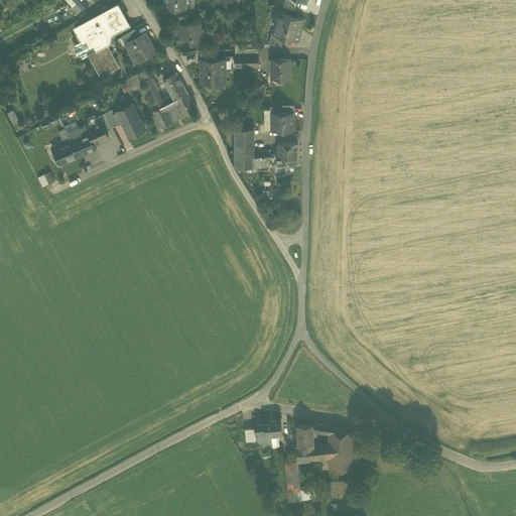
[(75,0),(77,1),(83,9),(92,0),(75,0)]
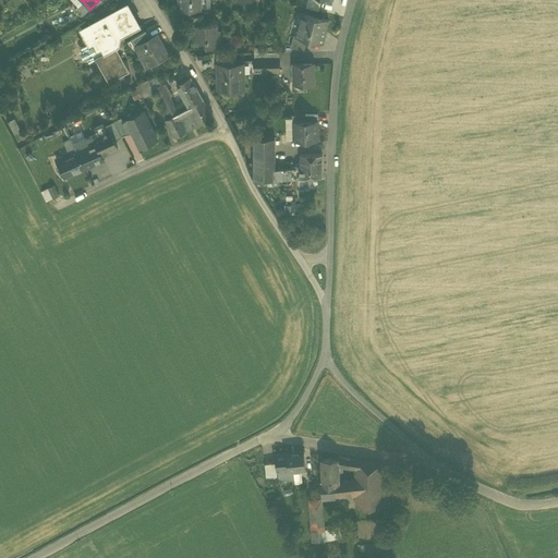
[(178,0),(178,9),(201,9),(199,0),(178,0)]
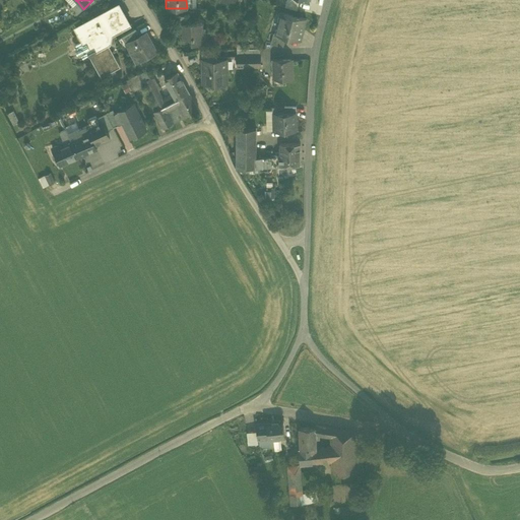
[(297,10),(299,0),(286,0),(284,7),(297,10)]
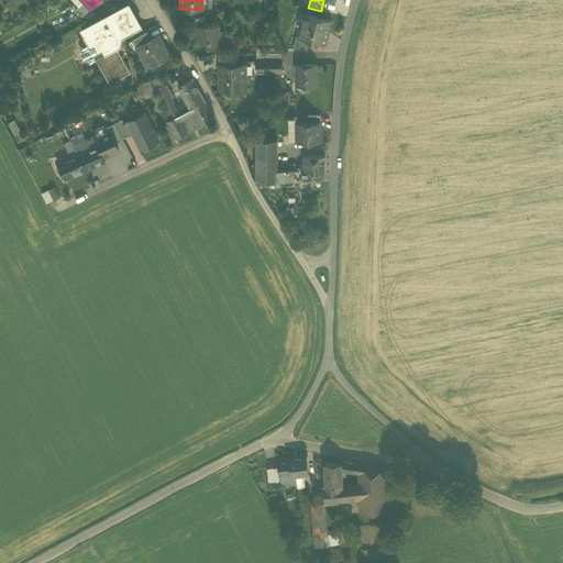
[(77,9),(84,17),(90,10),(84,1),(79,6),(80,6),(78,7),(77,9)]
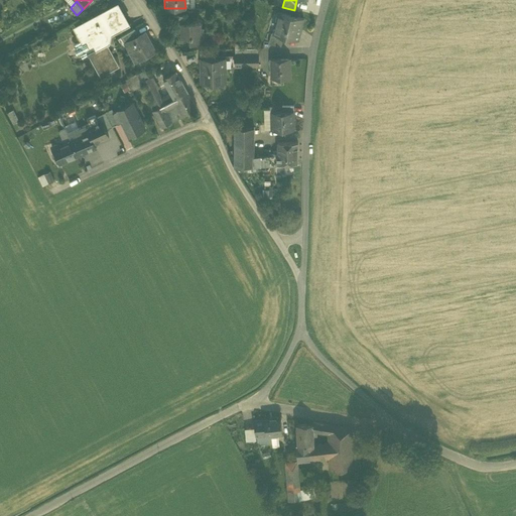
[(81,32),(84,38),(91,50),(88,52),(89,54),(89,55),(92,53),(103,74),(100,76),(101,77),(120,67),(108,44),(110,43),(106,36),(129,24),(118,4),(81,24),(85,30),(81,32)]
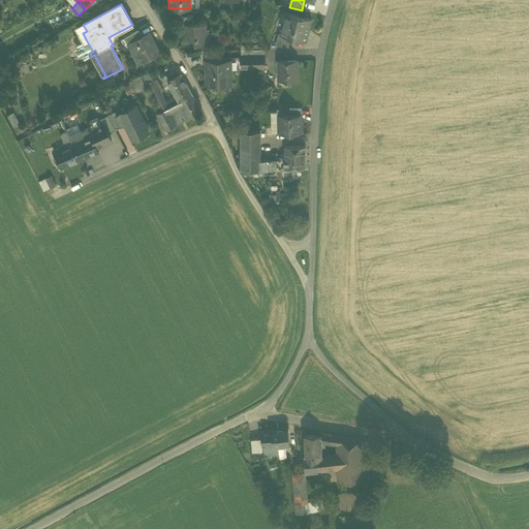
[(290,36),(302,39),(305,28),(308,28),(310,19),(286,12),(280,33),(280,34),(290,36)]
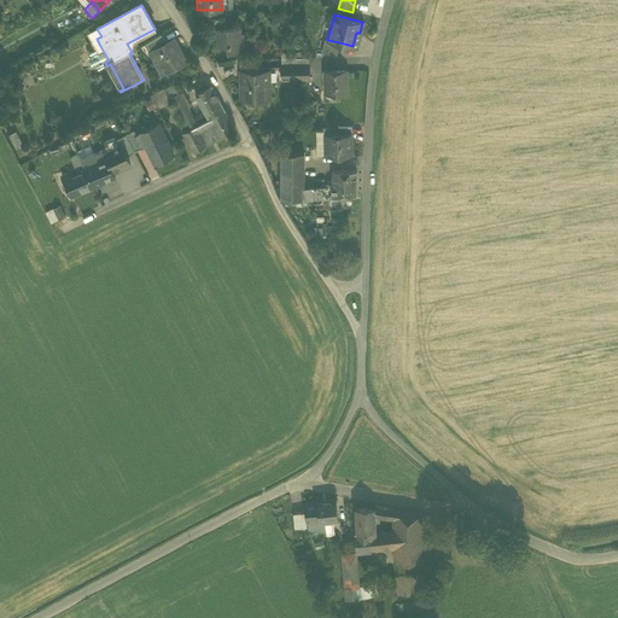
[(228,44),(228,52),(238,52),(238,44),(244,44),(244,31),(242,31),(242,27),(223,27),(223,25),(209,25),(209,29),(213,29),(213,36),(217,36),(217,44),(228,44)]
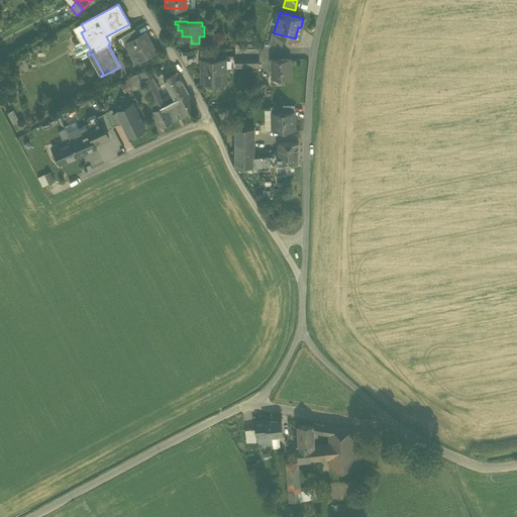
[(85,30),(81,24),(74,28),(81,40),(84,38),(81,32),(85,30)]
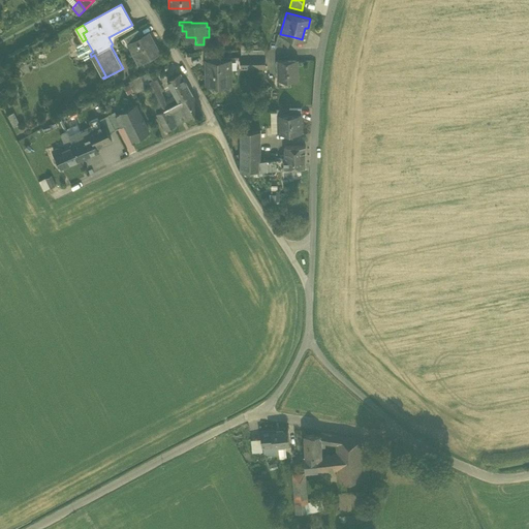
[(129,34),(133,41),(144,36),(139,28),(129,34)]
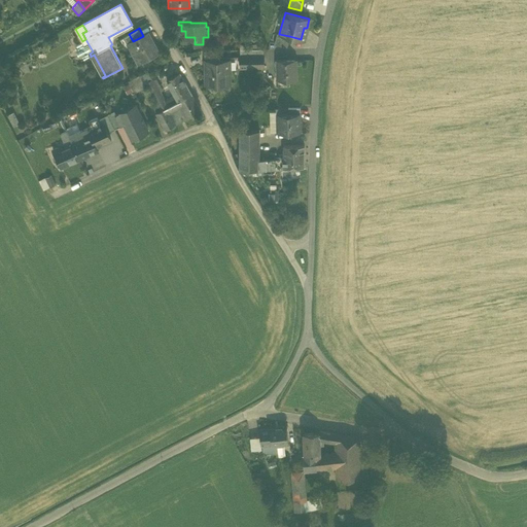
[(274,43),(287,47),(289,36),(279,34),(279,33),(277,32),(274,43)]
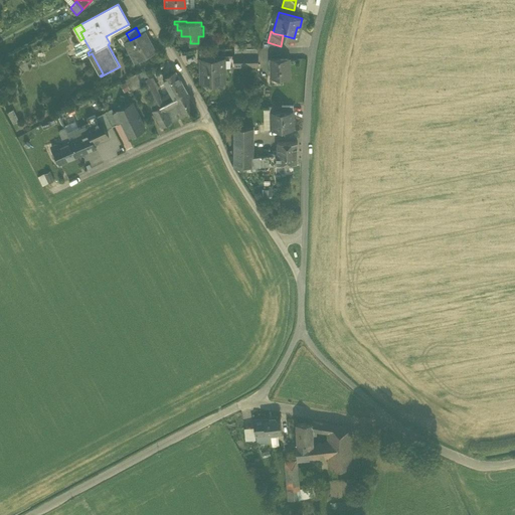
[(128,41),(138,59),(155,50),(145,32),(140,35),(130,40),(128,41)]
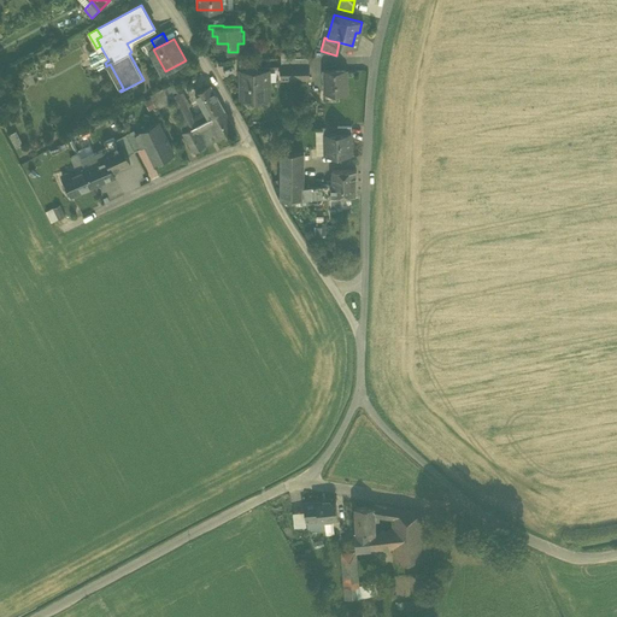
[(99,69),(106,65),(105,63),(109,60),(100,46),(97,48),(89,52),(93,57),(89,59),(93,65),(95,63),(99,69)]
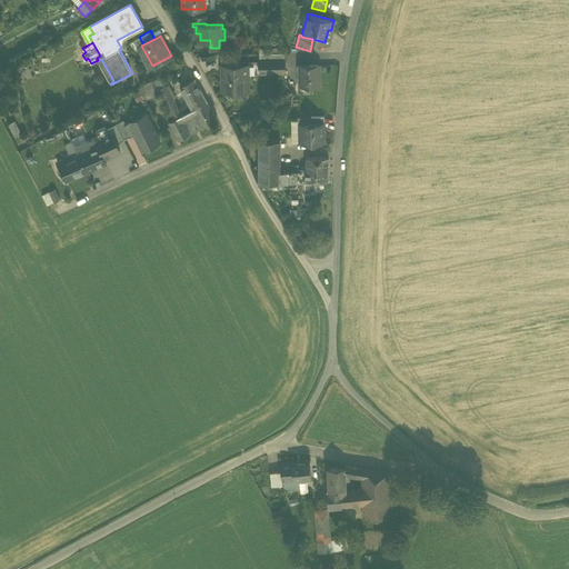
[(285,53),(273,53),(266,53),(260,53),(260,61),(273,60),(273,73),(286,73),(286,60),(285,60),(285,53)]
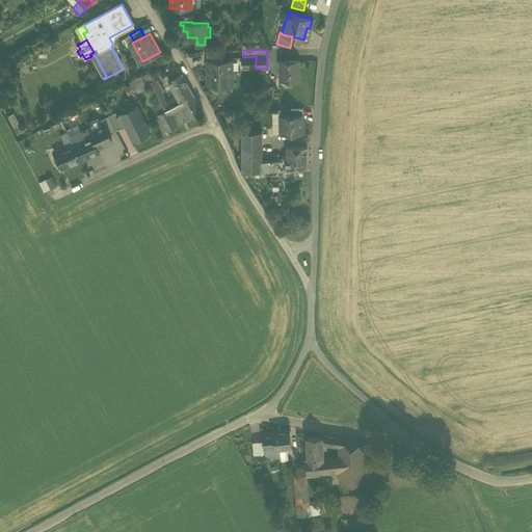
[(207,51),(207,62),(210,62),(210,60),(220,60),(220,51),(207,51)]
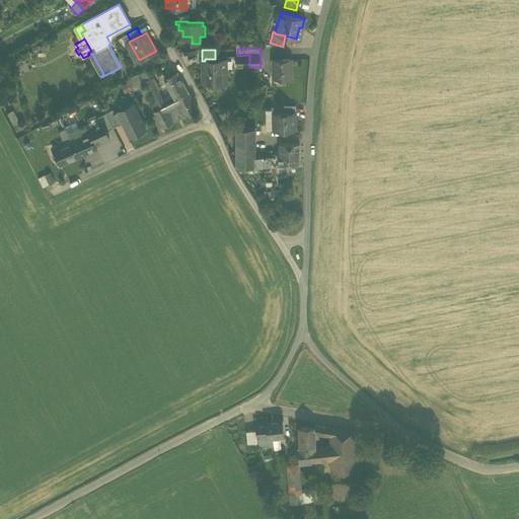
[(236,56),(236,67),(249,67),(249,55),(237,56),(236,56)]
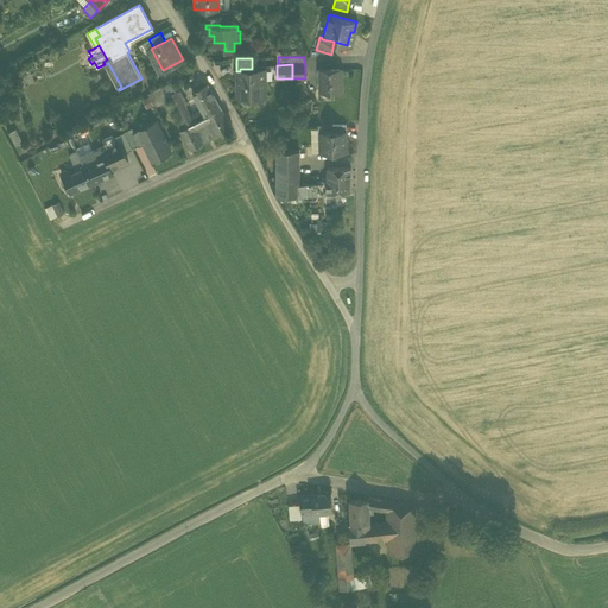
[(238,78),(238,96),(263,96),(263,88),(263,80),(266,80),(265,69),(252,69),(240,69),(240,71),(240,78),(238,78)]
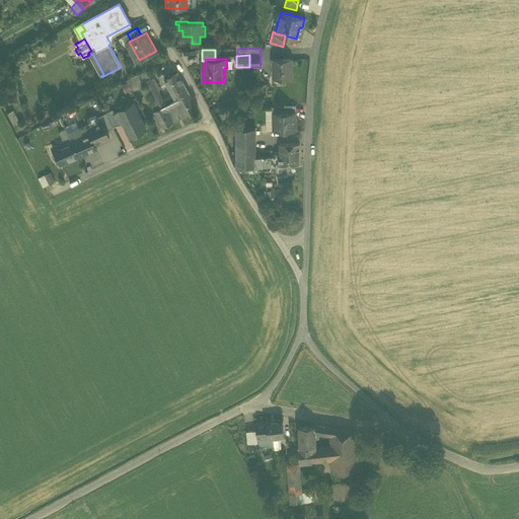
[(273,59),(273,78),(292,77),(291,59),(273,59)]
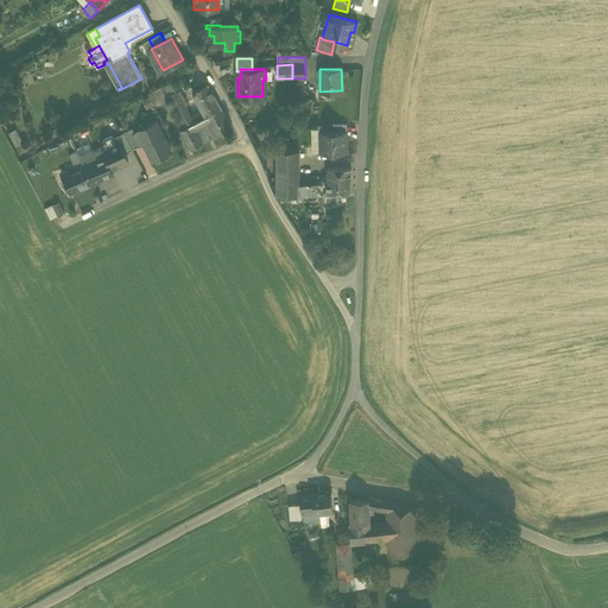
[(149,93),(156,106),(169,99),(162,87),(160,87),(157,88),(149,93)]
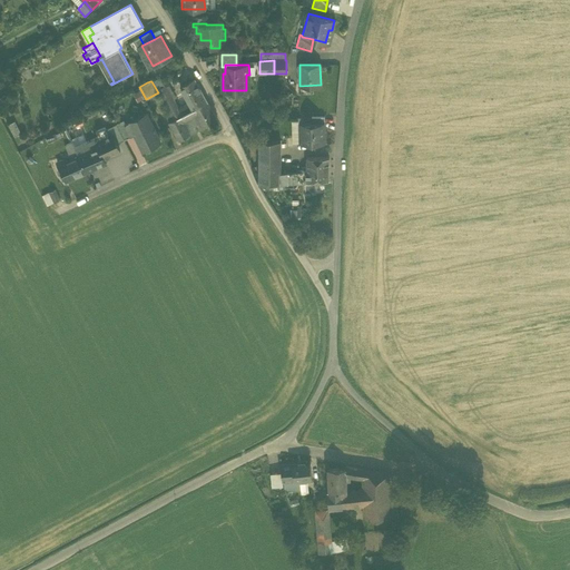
[(184,92),(189,104),(194,110),(207,102),(198,85),(184,92)]
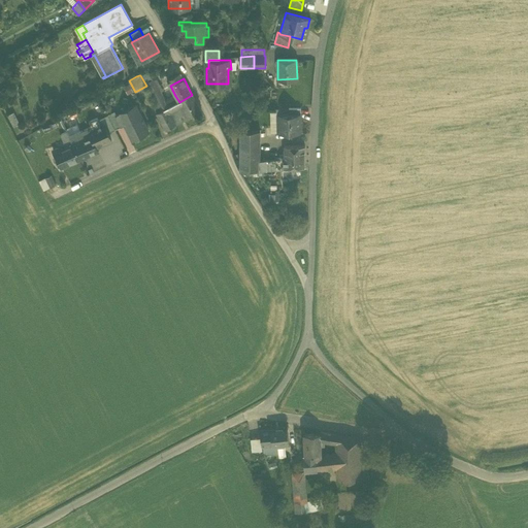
[(150,90),(153,95),(161,91),(163,90),(159,85),(150,90)]
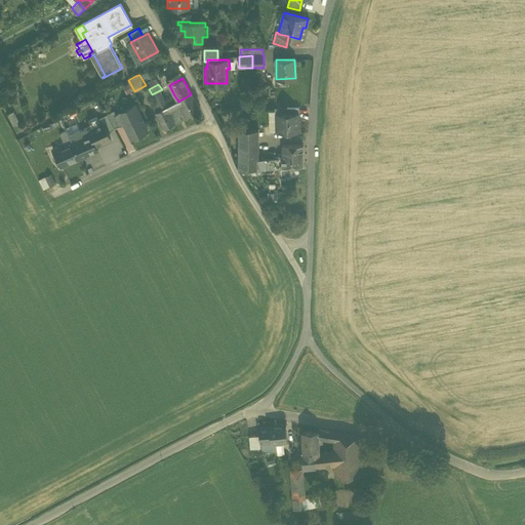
[(165,101),(160,90),(152,94),(160,111),(168,107),(165,101)]
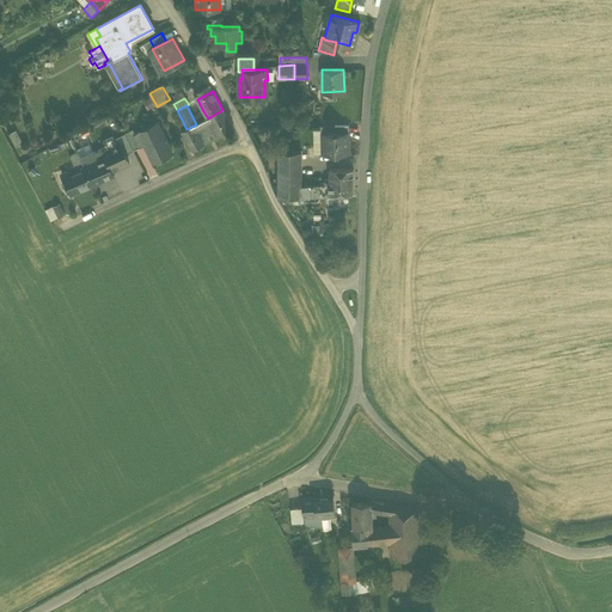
[(222,110),(208,118),(218,136),(233,128),(222,110)]
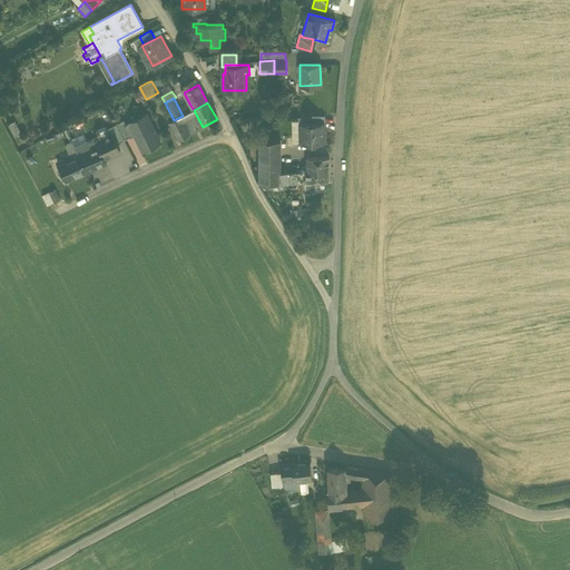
[(183,116),(194,110),(189,104),(179,109),(183,116)]
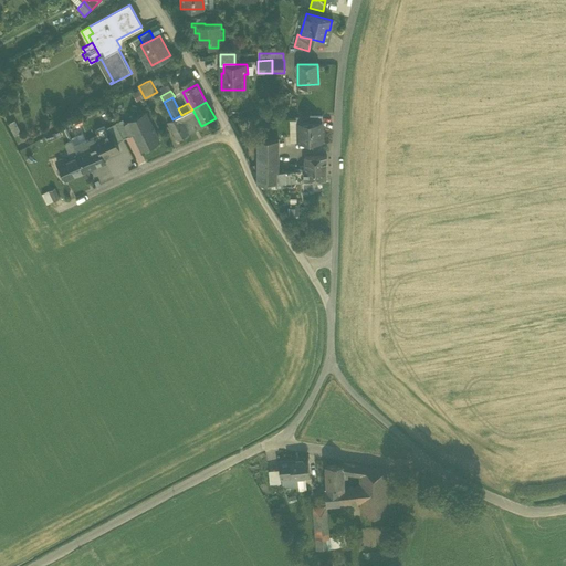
[(177,139),(201,126),(192,109),(181,115),(173,119),(170,121),(168,122),(177,139)]
